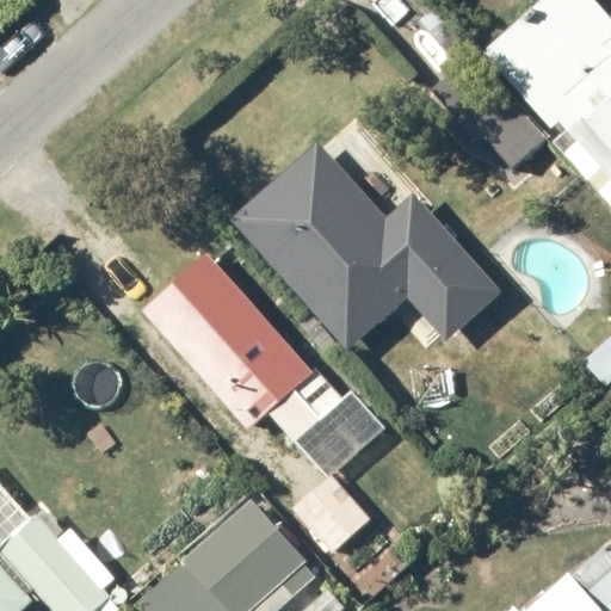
[(610,13),(598,0),(542,0),(483,53),(560,136),(563,128),(610,179),(610,13)]
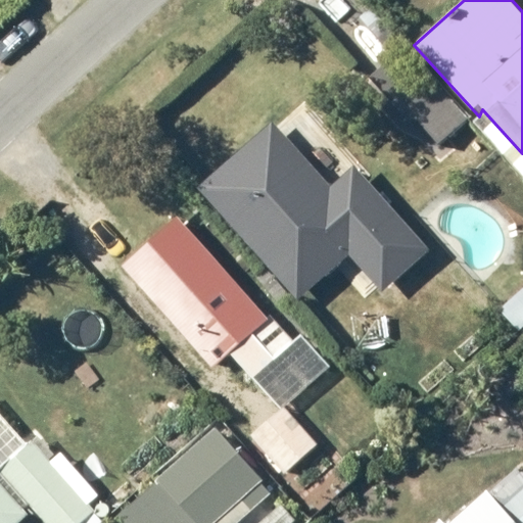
[(414,39),(370,76),(412,126),(419,125),(440,149),(479,116),(414,45),(414,39)]
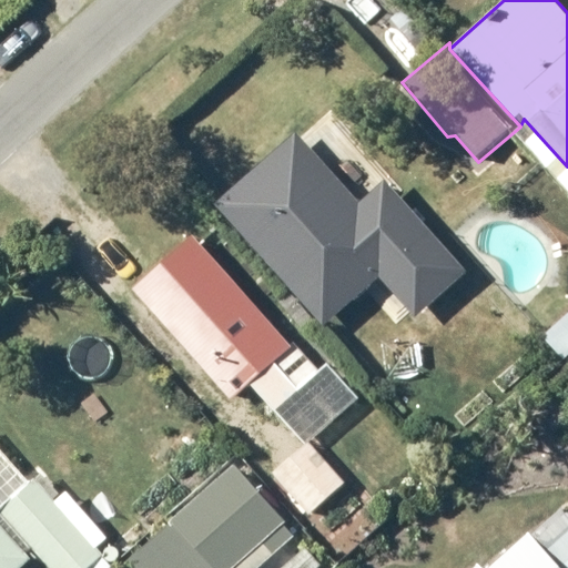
[(298,130),(214,203),(322,328),(384,275),(408,304),(423,297),(463,344),(497,314),(394,195),(372,215),(298,130)]
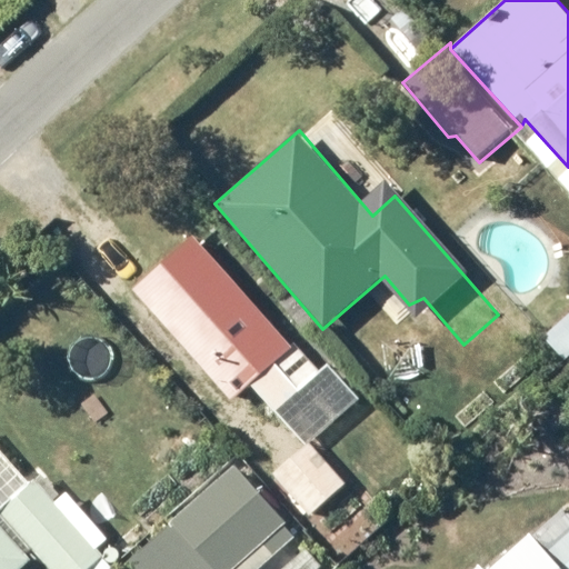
[(196,222),(122,287),(235,413),(257,393),(300,441),(351,397),(196,222)]
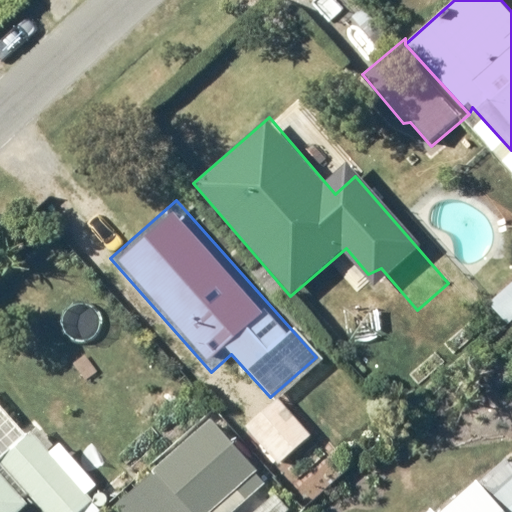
[(250,424),(284,464),(315,438),(281,398),(250,424)]
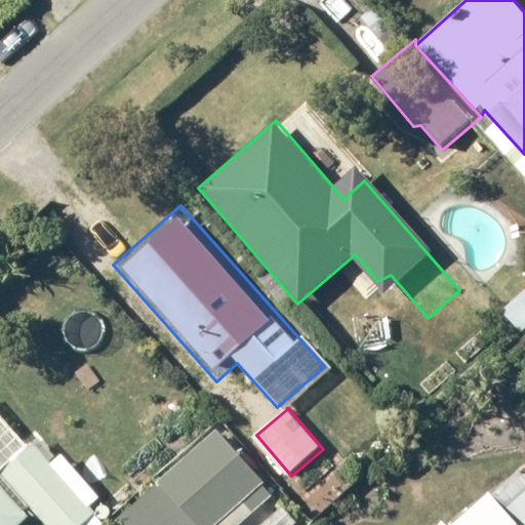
[(112,524),(119,520),(39,435),(0,470),(0,489),(29,518),(34,524),(112,524)]
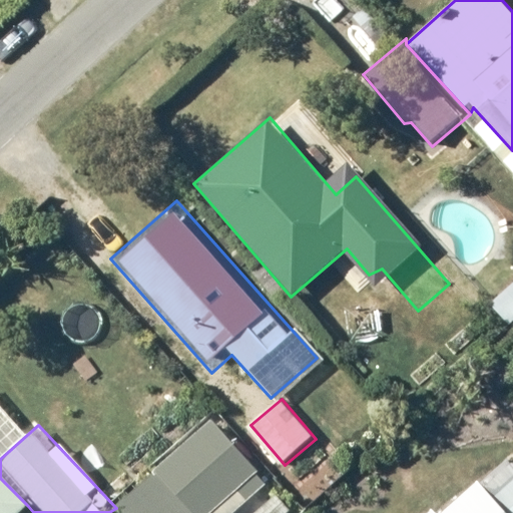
[(216,426),(116,508),(119,512),(219,512),(261,480),(216,426)]
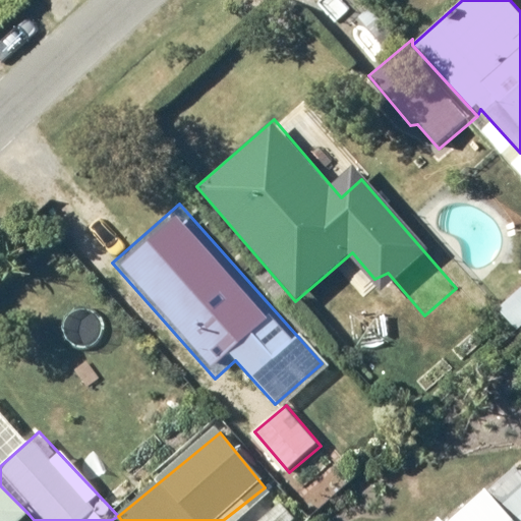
[(520,520),(520,510),(493,478),(443,520),(520,520)]
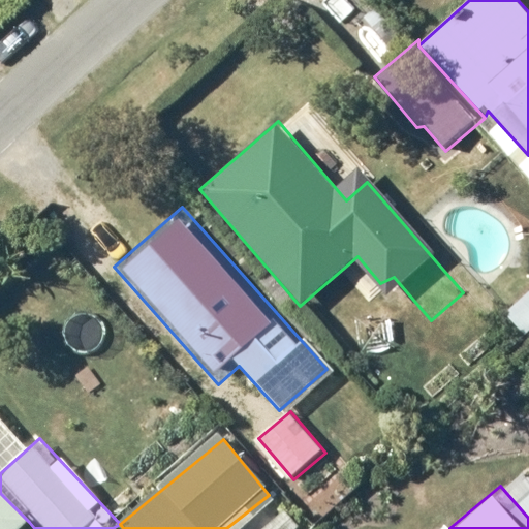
[(0,528),(20,528),(29,522),(0,493),(0,528)]
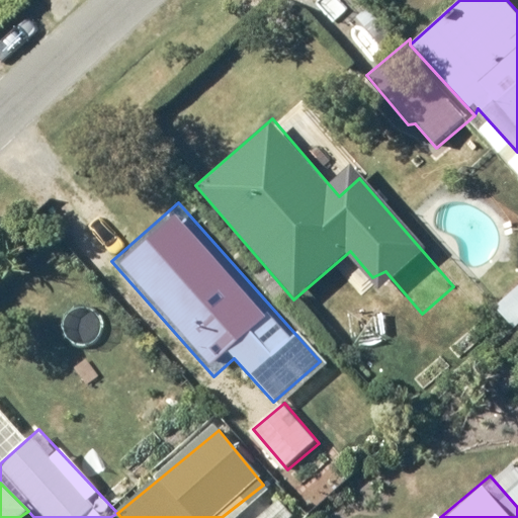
All buildings are outlined.
